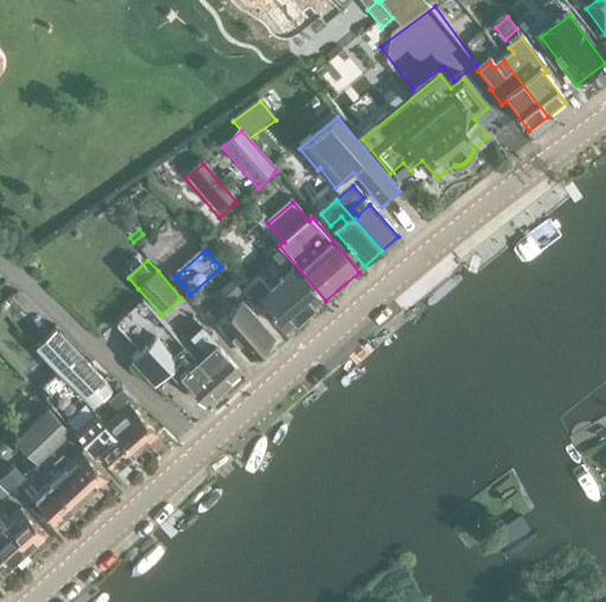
[(260,303),(288,334),(322,303),(296,272),(273,291),(263,280),(246,295),(257,306),(260,303)]
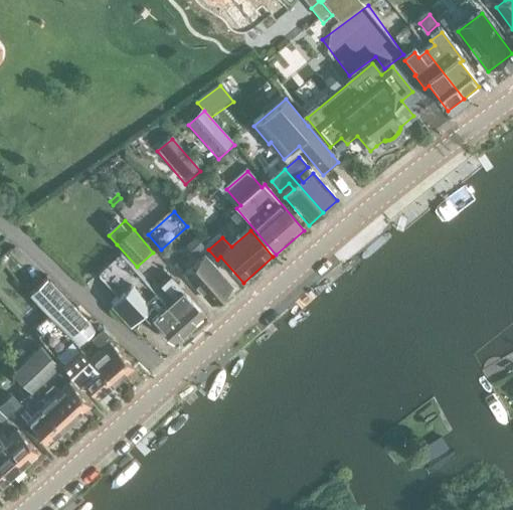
[(187,248),(192,256),(195,260),(206,250),(198,239),(187,248)]
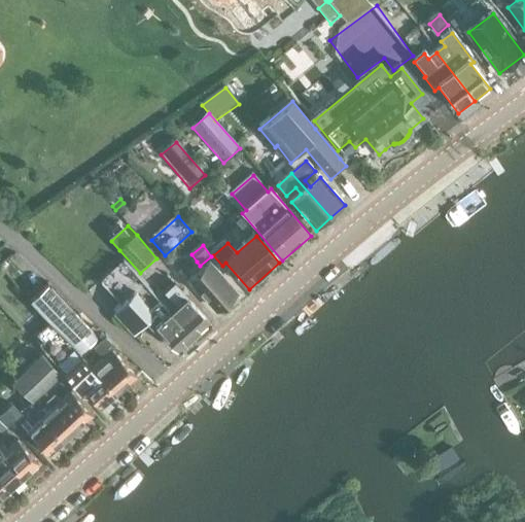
[(217,312),(238,294),(211,264),(190,281),(217,312)]
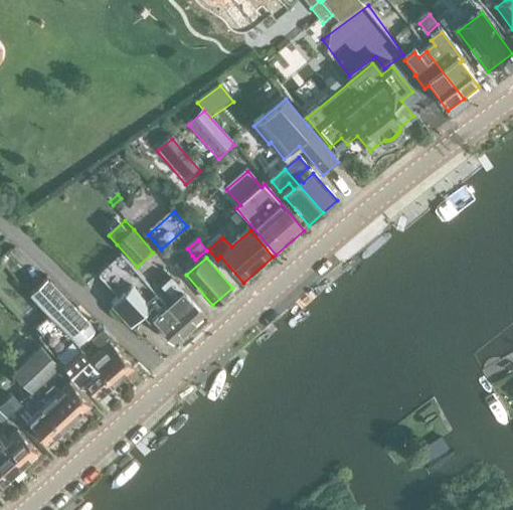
[(48,279),(31,294),(81,348),(99,332),(48,279)]
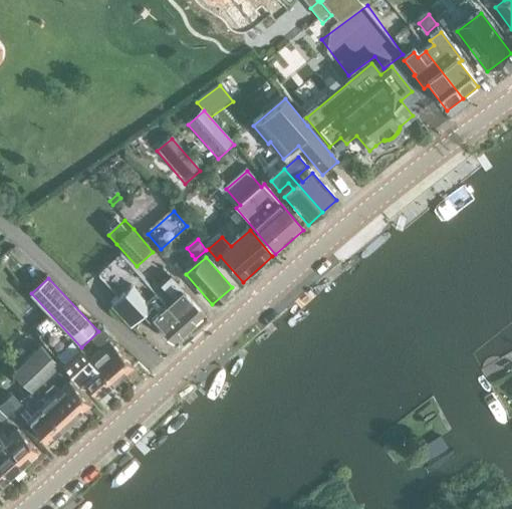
[(192,304),(187,298),(170,279),(161,287),(165,292),(173,300),(167,306),(189,330),(192,327),(204,317),(192,304)]
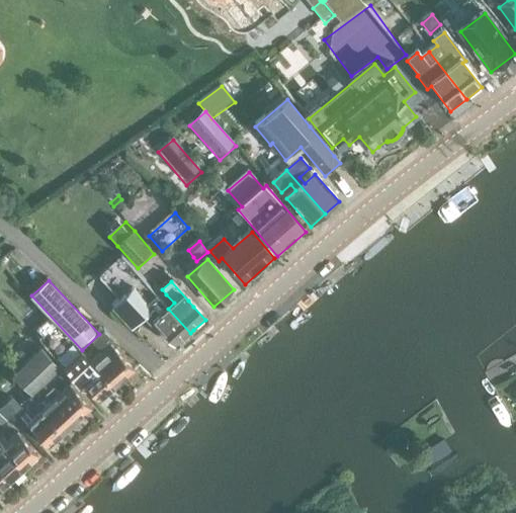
[(134,291),(115,309),(134,329),(146,318),(160,332),(161,331),(175,346),(190,333),(168,309),(161,315),(153,306),(150,309),(134,291)]
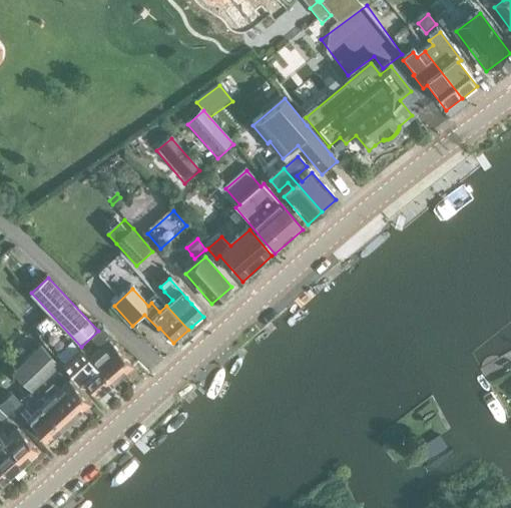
[(93,338),(99,345),(103,349),(94,357),(117,383),(134,368),(114,345),(118,342),(104,328),(93,338)]
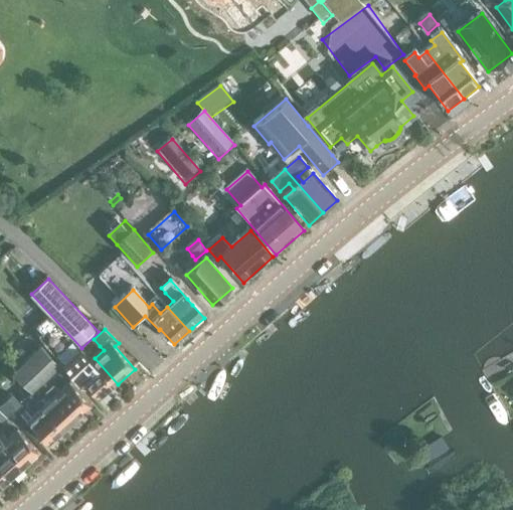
[(33,395),(62,369),(42,347),(13,373),(33,395)]
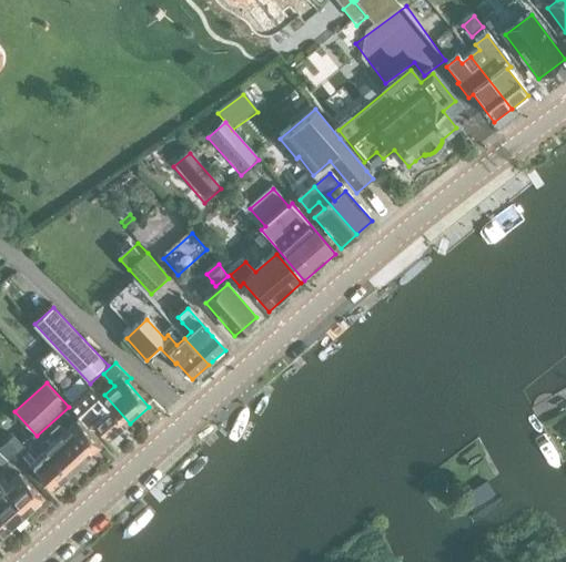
[(104,395),(100,398),(91,388),(71,407),(90,428),(94,423),(110,441),(130,423),(104,395)]
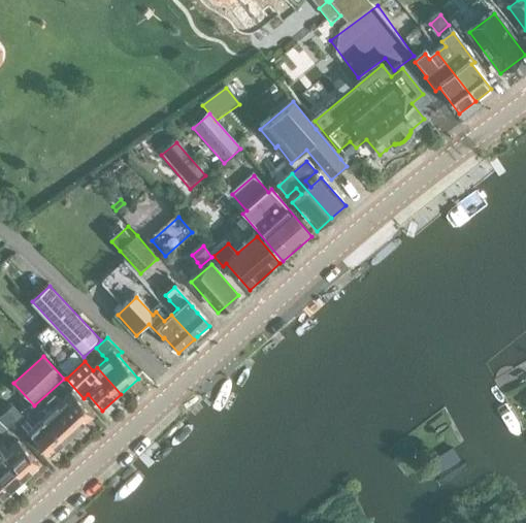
[(57,396),(52,400),(80,431),(95,418),(73,394),(63,403),(57,396)]
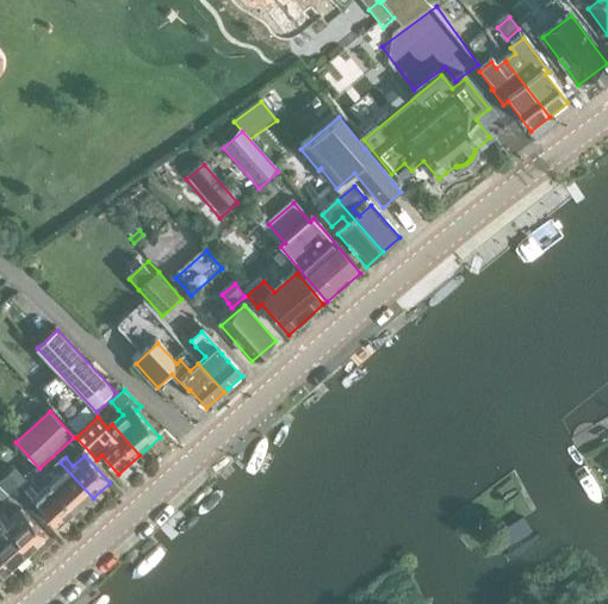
[(93,498),(60,462),(55,467),(62,477),(51,486),(76,514),(93,498)]
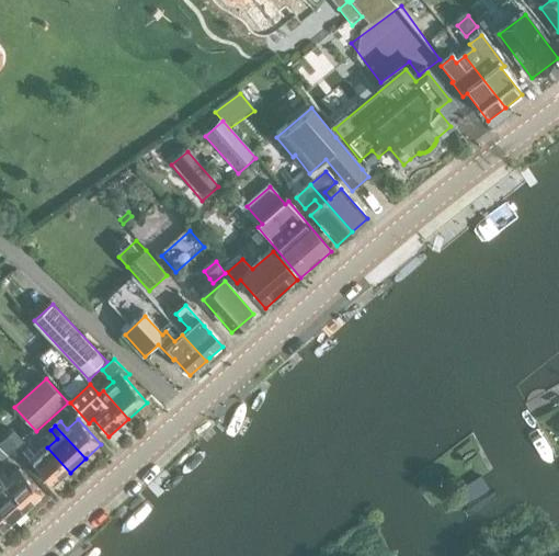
[(14,454),(25,444),(14,432),(3,442),(12,453),(14,454)]
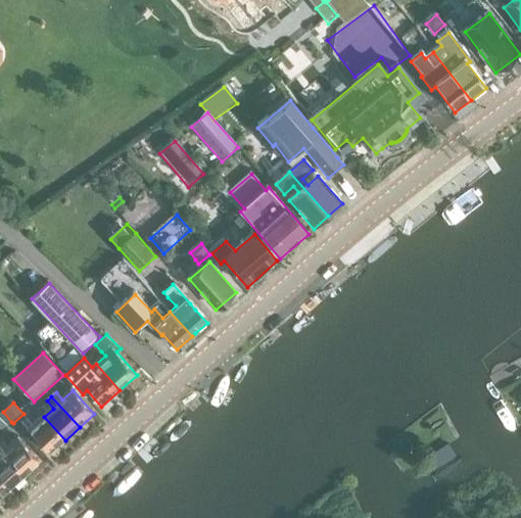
[(11,422),(3,412),(0,414),(0,427),(2,430),(11,422)]
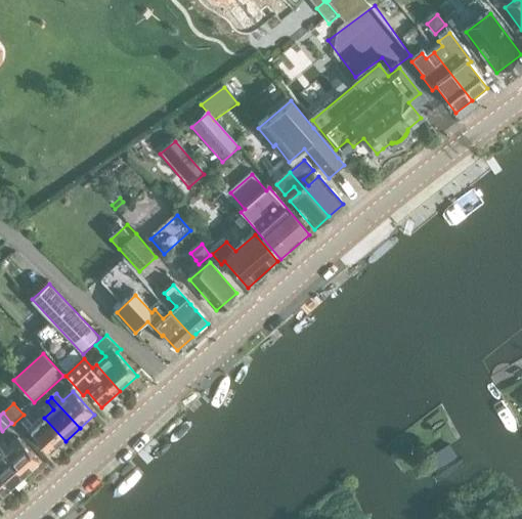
[(51,455),(66,441),(44,418),(34,427),(27,420),(23,424),(51,455)]
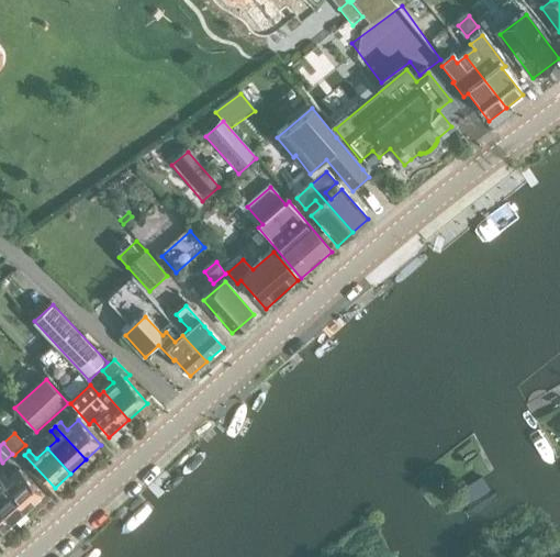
[(2,475),(0,476),(0,481),(28,511),(43,497),(20,471),(9,482),(2,475)]
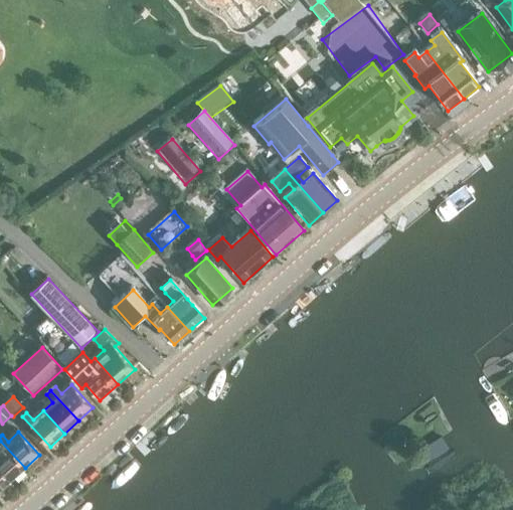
[(25,468),(0,441),(0,469),(11,481),(18,475),(25,468)]
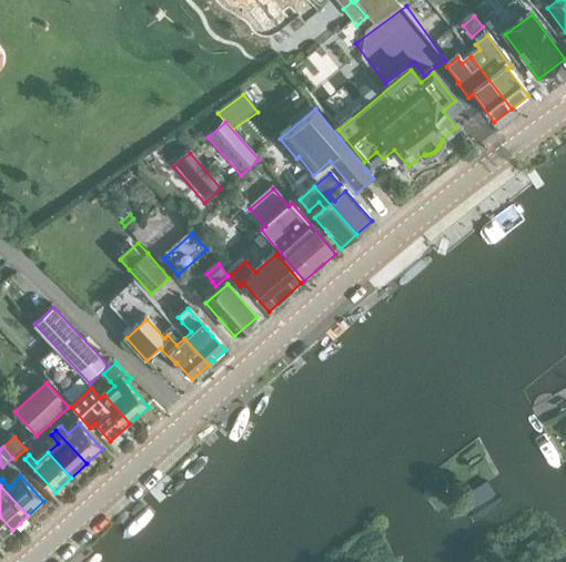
[(0,540),(12,530),(0,517),(0,540)]
